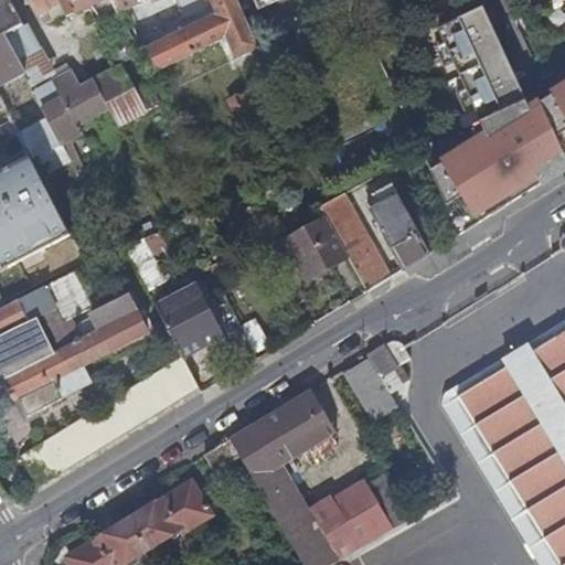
[(23,25),(10,0),(0,0),(0,85),(27,72),(20,59),(7,34),(23,25)]
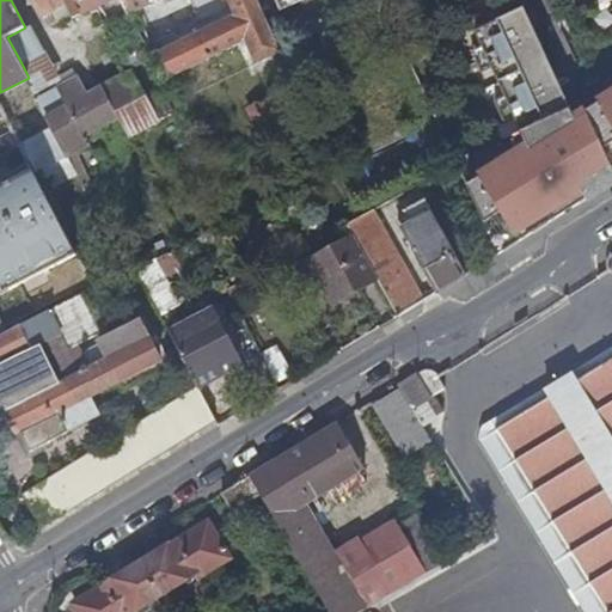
[(69,4),(68,0),(34,0),(44,17),(69,4)]
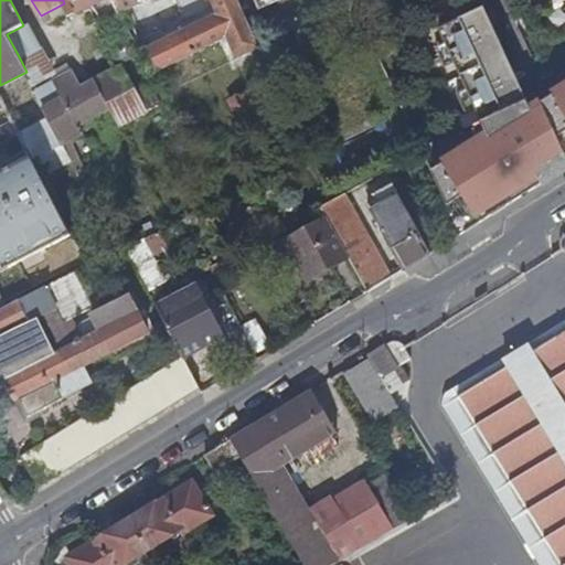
[(102,0),(63,0),(64,3),(71,17),(93,4),(102,0)]
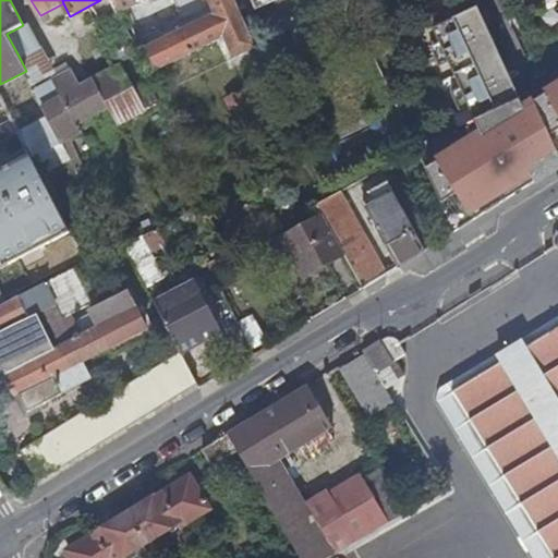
[(114,0),(120,11),(143,0),(142,0),(114,0)]
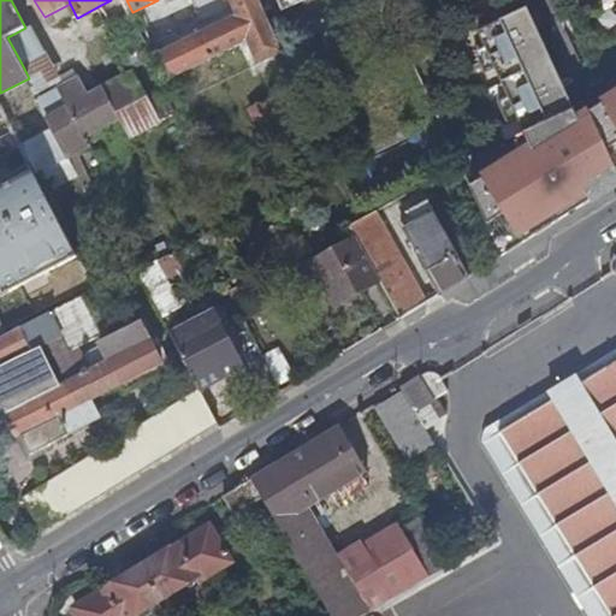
[(262,6),(259,0),(196,0),(200,7),(215,0),(230,0),(237,16),(262,6)]
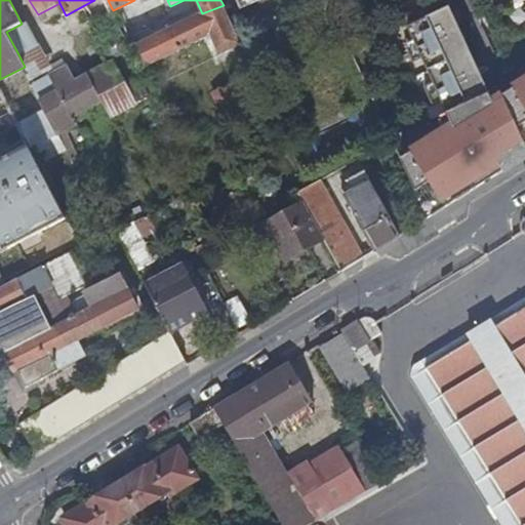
[(242,48),(224,5),(202,13),(211,36),(212,35),(219,52),(220,53),(235,47),(237,51),(242,48)]
